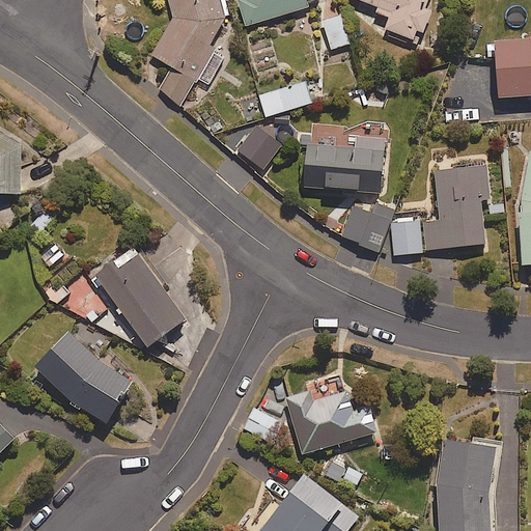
[(169,0),(174,17),(152,54),(174,66),(160,90),(182,103),(195,80),(199,82),(218,49),(210,45),(226,16),(221,0),(169,0)]
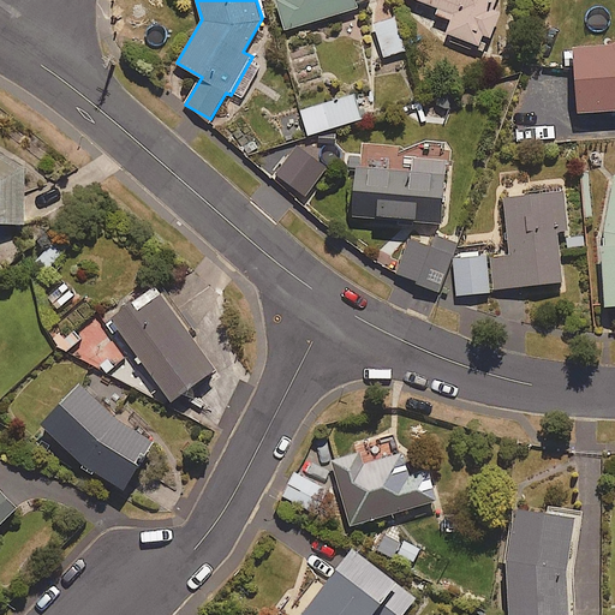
[(354,0),(281,0),(288,27),(357,9),(354,0)]
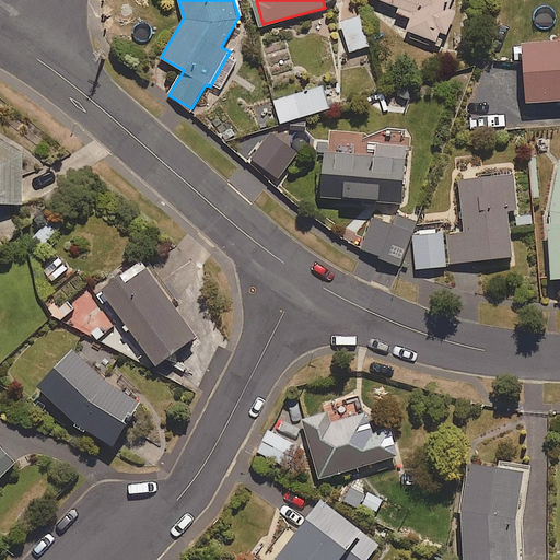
[(411,20),(407,31),(436,41),(440,32),(447,34),(456,10),(450,8),(452,0),(382,0),(399,7),(396,15),(411,20)]
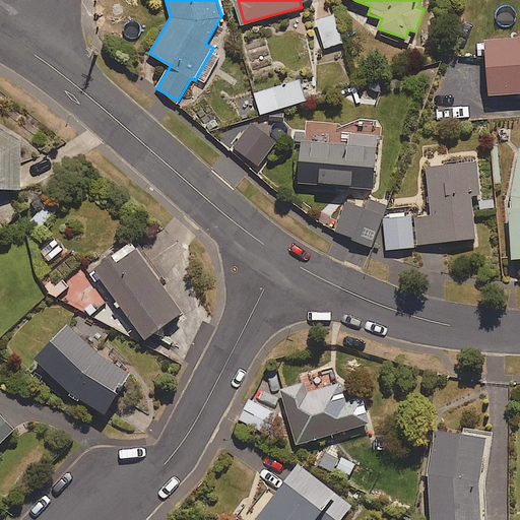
[(325,48),(343,43),(334,13),(316,18),(325,48)]
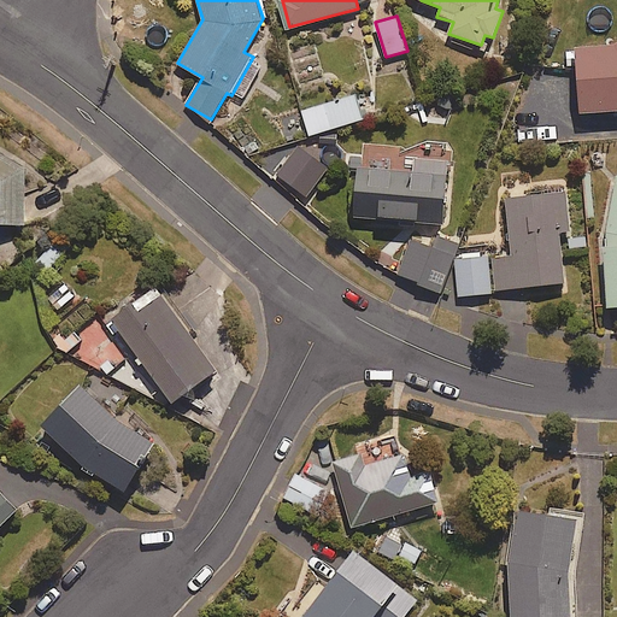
[(575,65),(582,113),(616,110),(616,40),(576,46),(577,50),(566,51),(568,66),(575,65)]
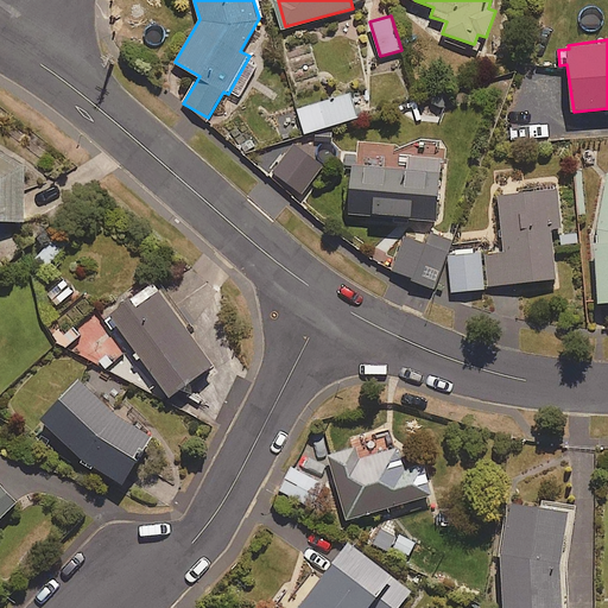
[(525,71),(521,97),(536,99),(539,73),(525,71)]
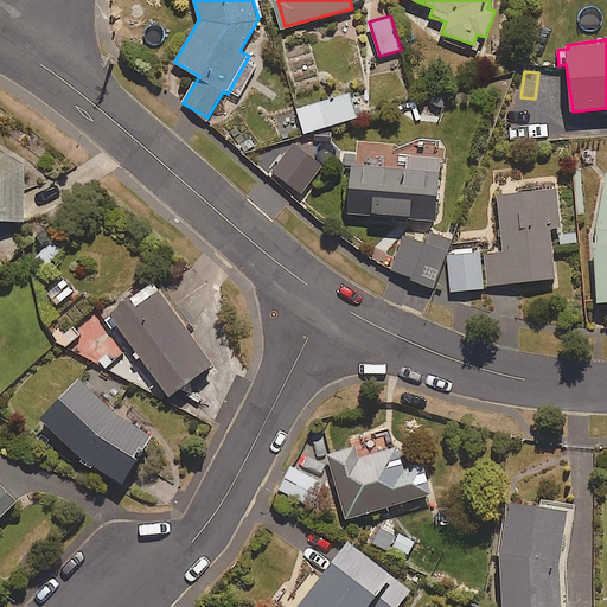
[(304,133),(357,117),(351,94),(296,108),(304,133)]
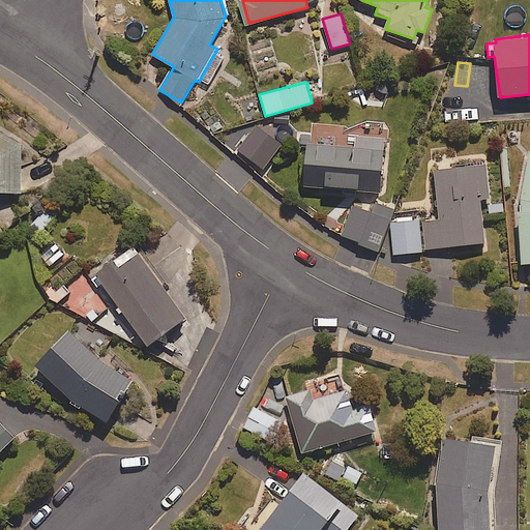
[(0,192),(24,193),(22,145),(0,131),(0,192)]
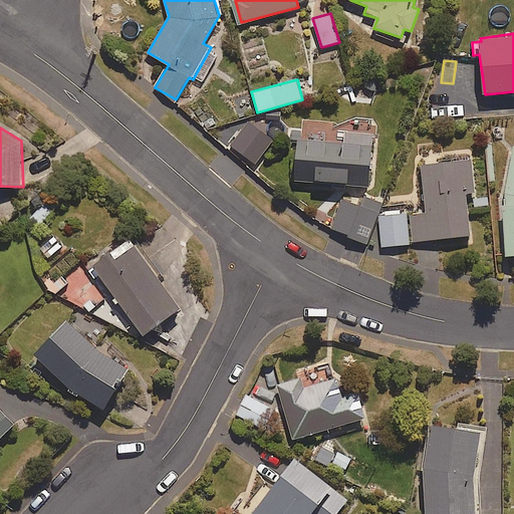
[(371,185),(373,134),(344,133),(343,141),(297,139),(295,182),(371,185)]
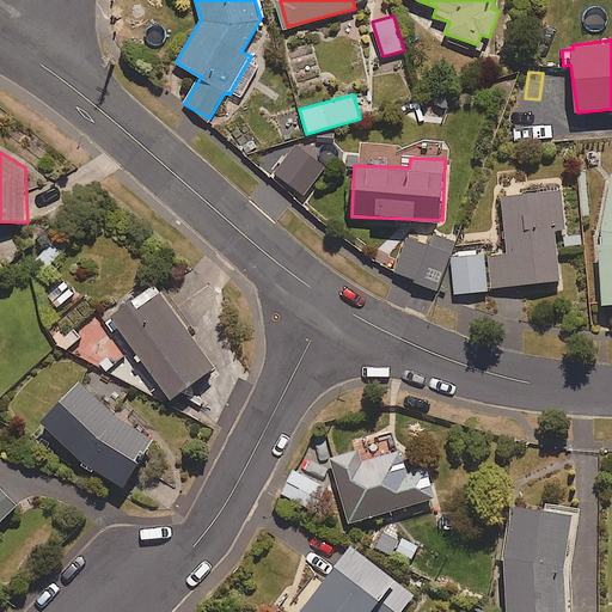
[(611,175),(605,173),(597,232),(600,303),(611,301),(611,175)]
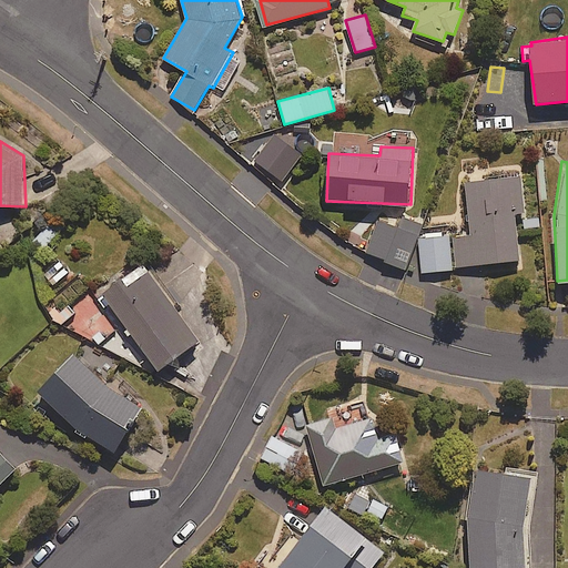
[(540,235),(538,213),(526,214),(523,178),(467,182),(473,234),(454,236),(457,266),(519,261),(517,236),(540,235)]
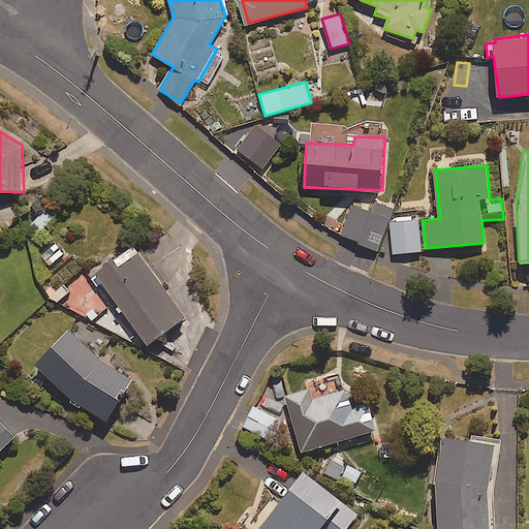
[(340,234),(376,250),(396,210),(377,201),(372,212),(354,204),(340,234)]
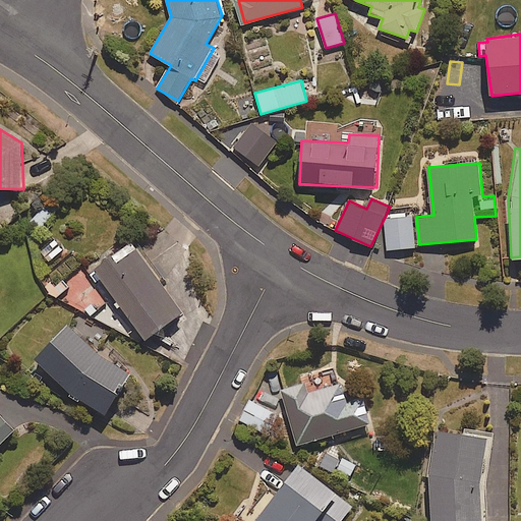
[(53,224),(48,219),(53,214),(43,206),(30,222),(45,234),(53,224)]
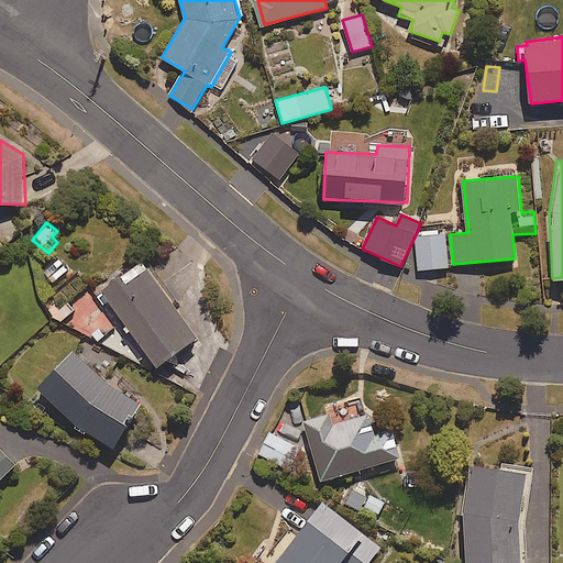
[(451,268),(450,265),(448,234),(439,234),(439,229),(420,231),(421,236),(415,238),(418,272),(451,268)]
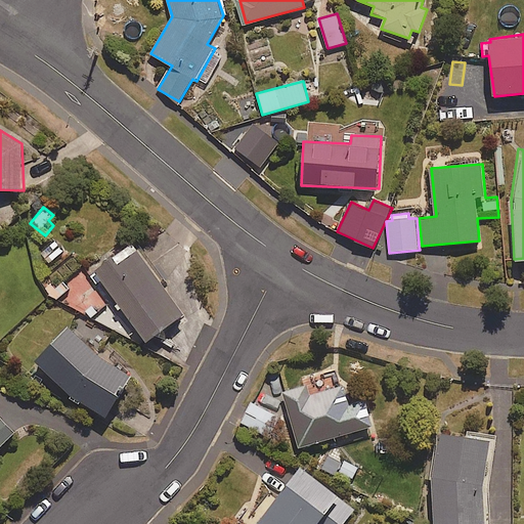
[(49,263),(64,252),(55,241),(41,252),(49,263)]
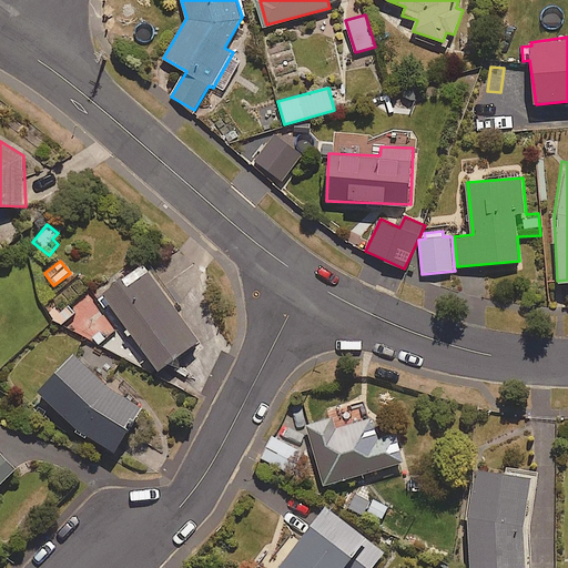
[(200,341),(145,263),(95,297),(103,308),(111,304),(158,369),(200,341)]
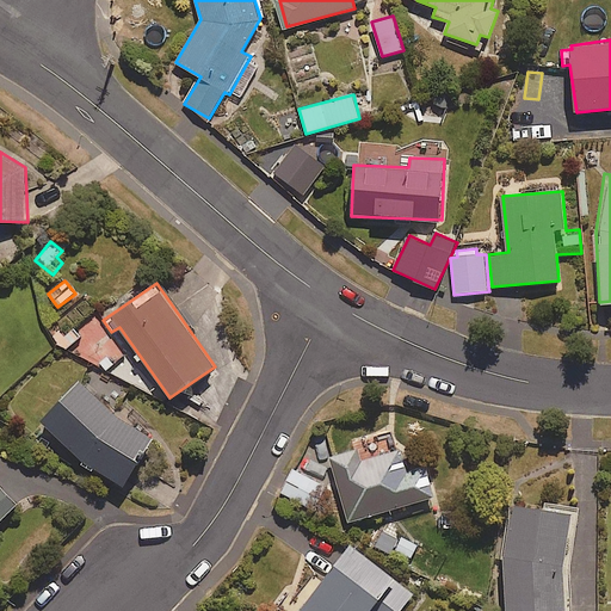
[(66,350),(82,335),(69,321),(53,337),(66,350)]
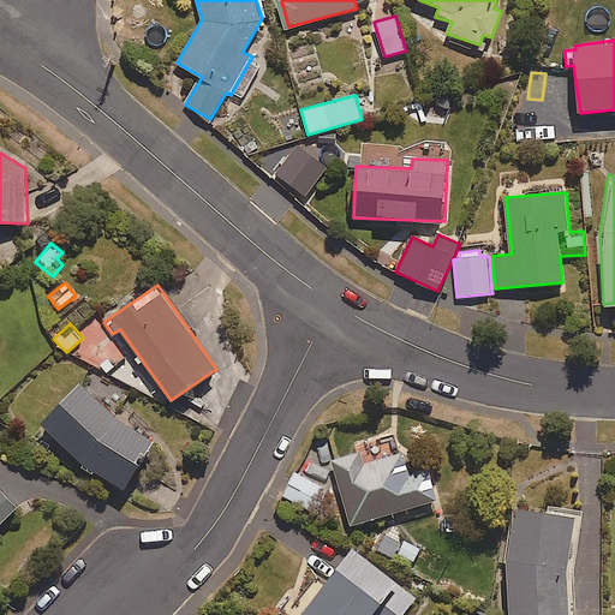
[(79,382),(41,424),(85,465),(125,489),(155,441),(119,418),(79,382)]
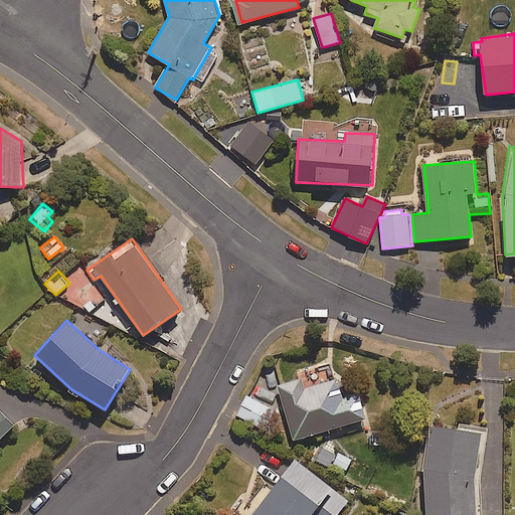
[(337,379),(304,388),(301,378),(277,385),(293,440),(366,418),(359,393),(342,398),(337,379)]
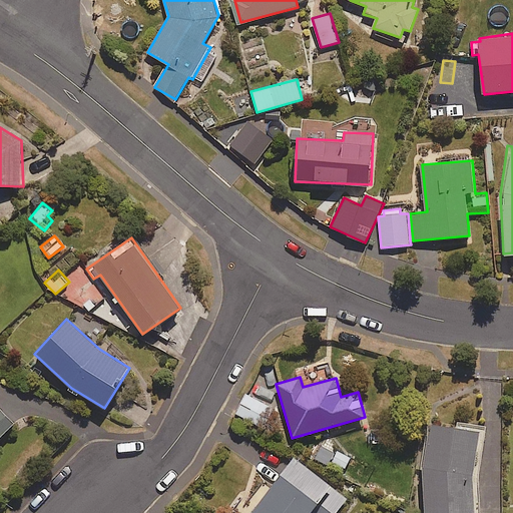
[(260,425),(270,406),(246,394),(236,413),(260,425)]
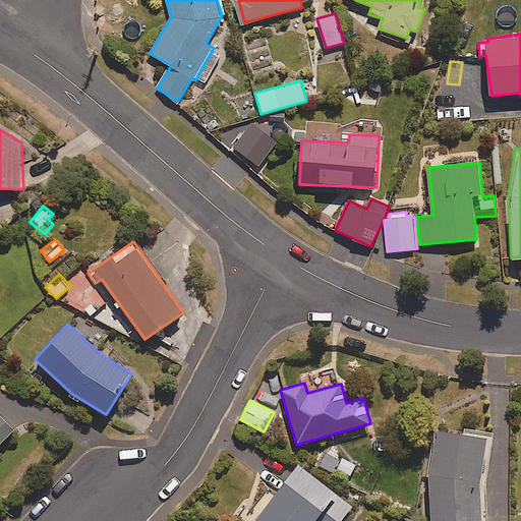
[(0,444),(14,430),(0,414),(0,444)]
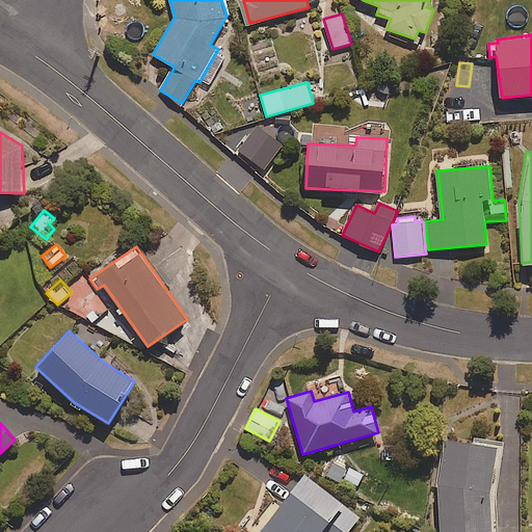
[(493,531),(491,494),(499,447),(447,441),(440,483),(440,531),(493,531)]
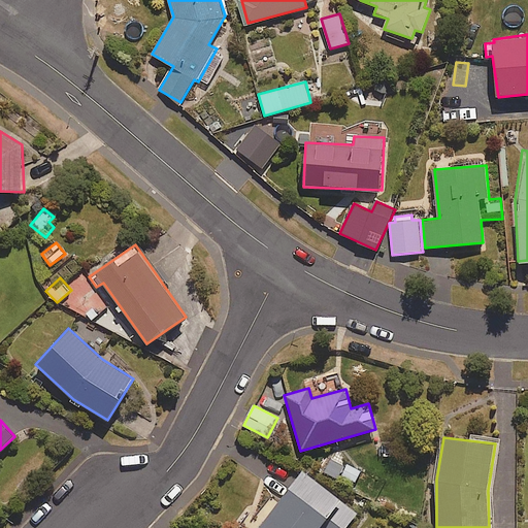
[(345,527),(358,513),(303,470),(259,527),(345,527)]
